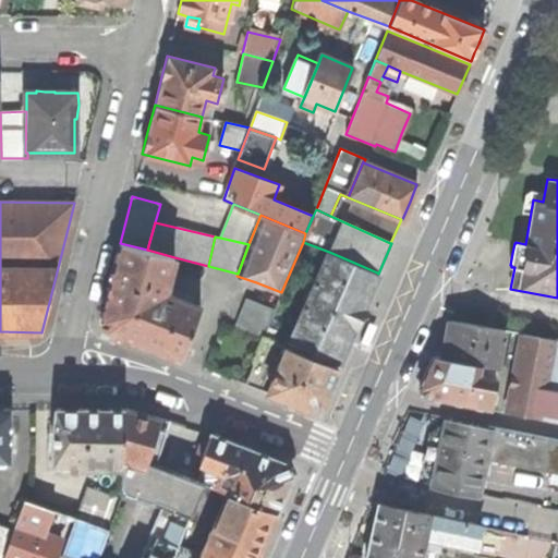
[(142,344),(181,359),(201,307),(191,304),(165,294),(167,288),(174,257),(147,250),(120,243),(100,319),(106,330),(142,344)]
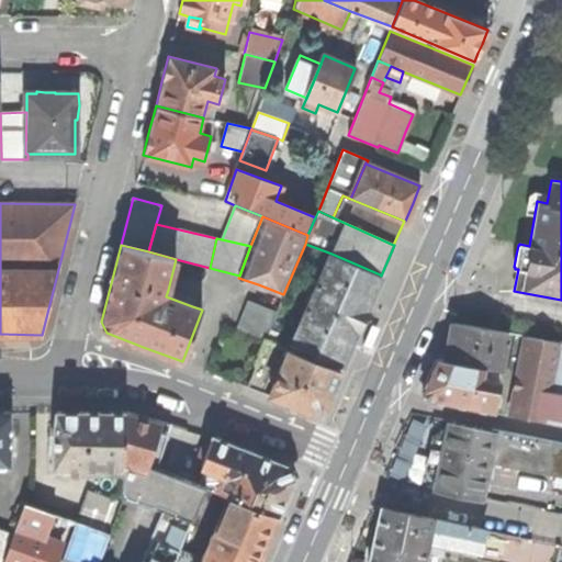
[(332,254),(293,341),(341,363),(362,319),(380,274),(332,254)]
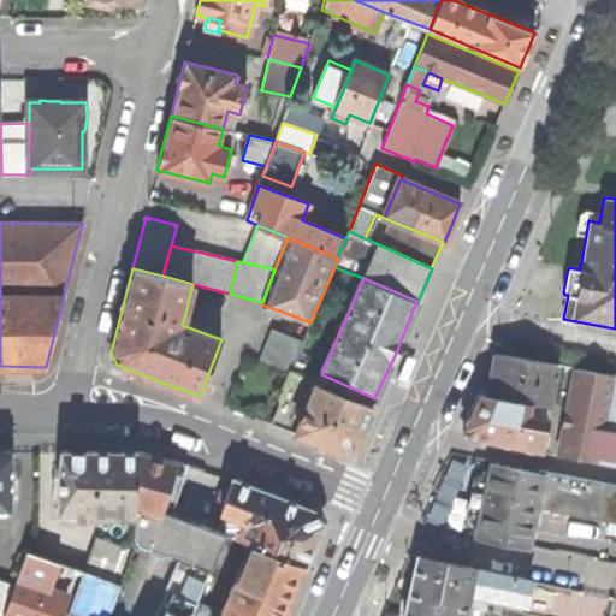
[(213,329),(184,318),(182,325),(211,336),(213,329)]
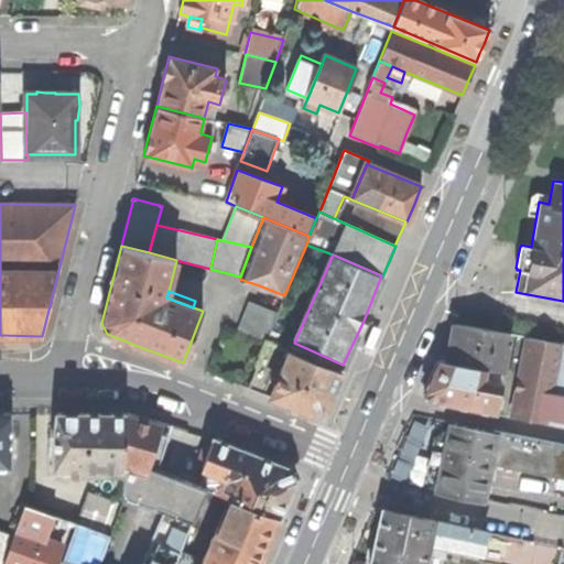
[(249,302),(238,331),(266,340),(277,313),(249,302)]
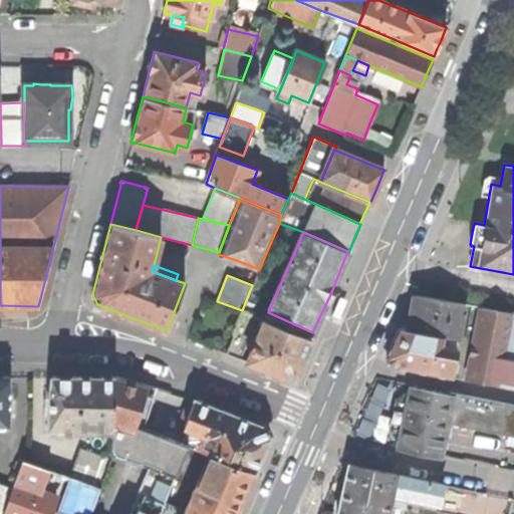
[(335,314),(339,316),(348,296),(340,293),(333,307),(331,312),(335,314)]
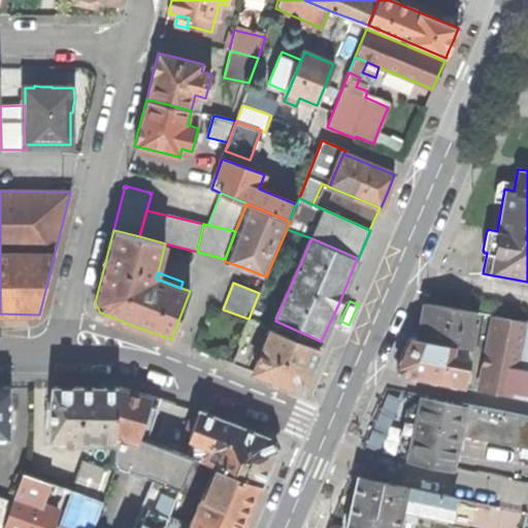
[(425,302),(419,338),(455,344),(471,348),(477,311),(425,302)]
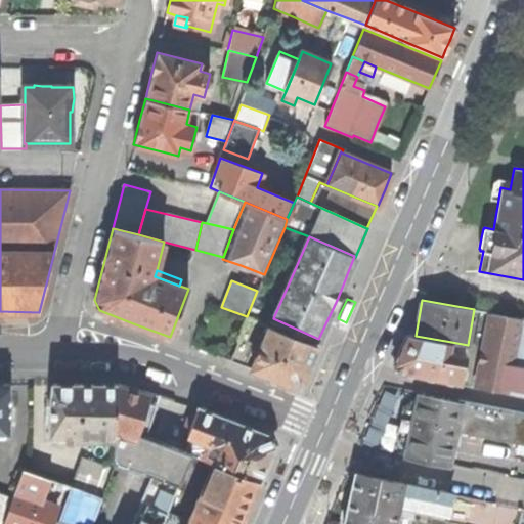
[(490,313),(475,387),(492,390),(523,396),(523,317),(522,317),(521,319),(490,313)]
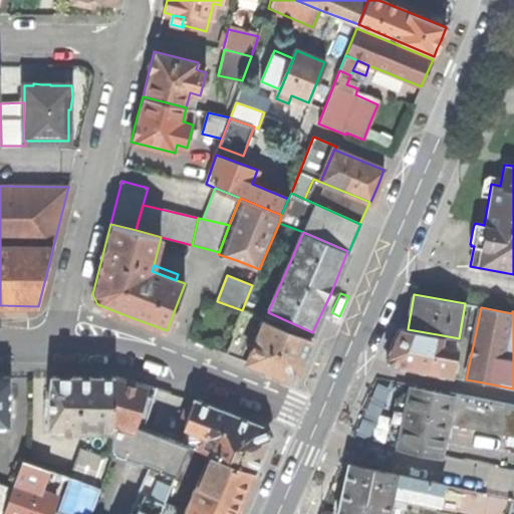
[(243,311),(226,353),(238,357),(255,315),(243,311)]
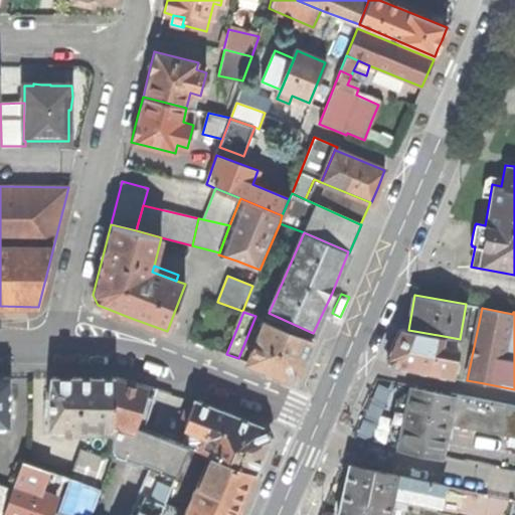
[(266,320),(246,362),(286,377),(297,372),(312,338),(266,320)]
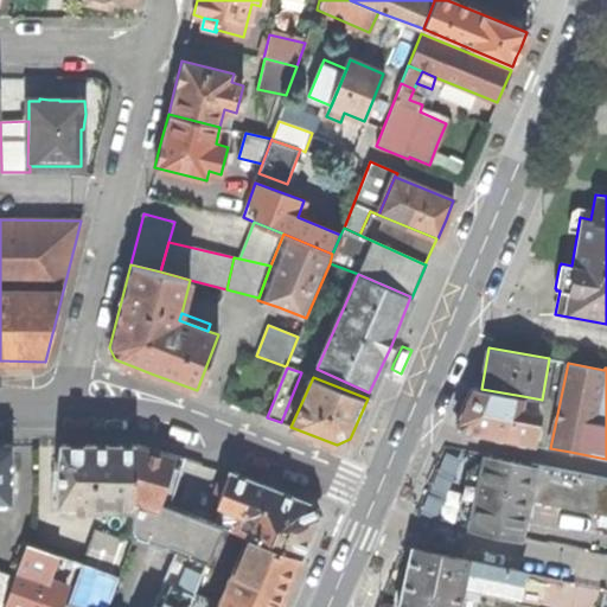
[(457,422),(464,430),(532,445),(540,413),(530,410),(531,407),(521,406),(523,396),(481,389),(472,387),(464,406),(457,422)]
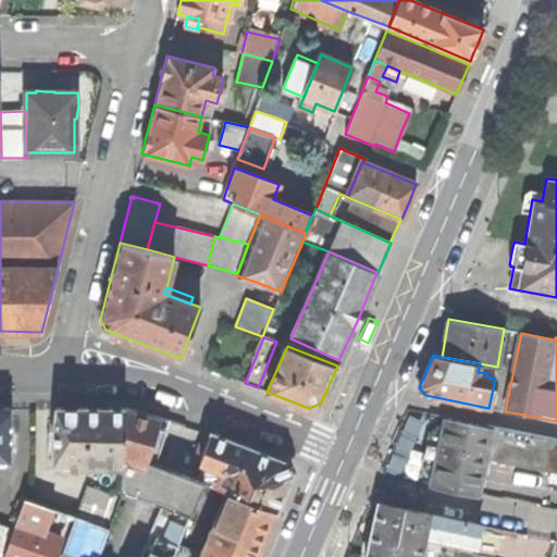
[(0,461),(11,462),(11,408),(0,407),(0,461)]
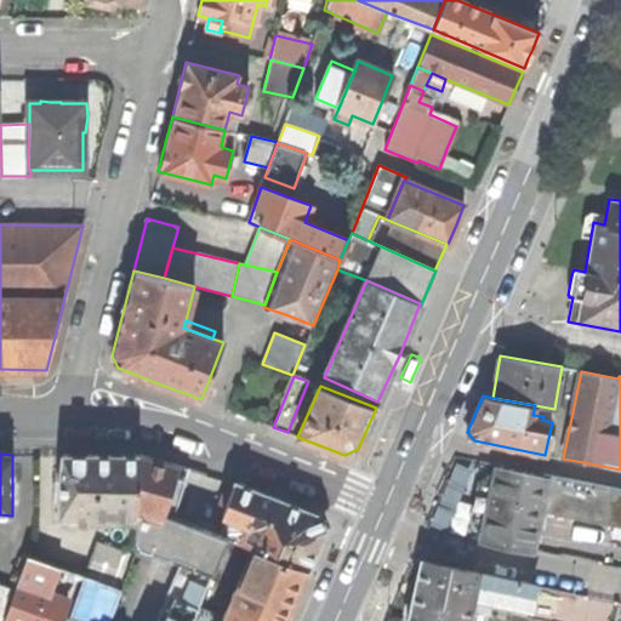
[(113,517),(135,517),(136,512),(140,455),(98,455),(62,455),(58,516),(75,516),(75,511),(85,511),(85,519),(113,519),(113,517)]
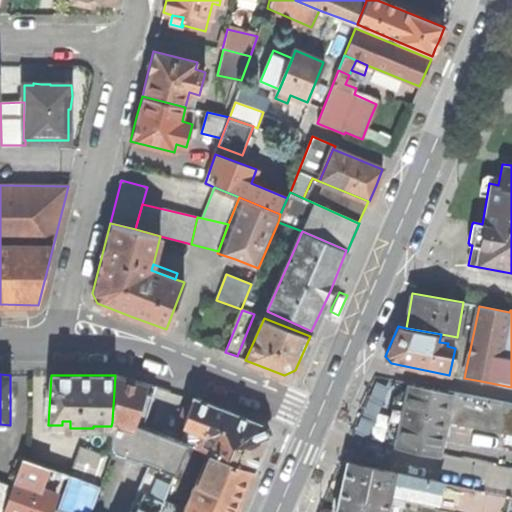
[(115,375),(112,422),(131,429),(147,384),(115,375)]
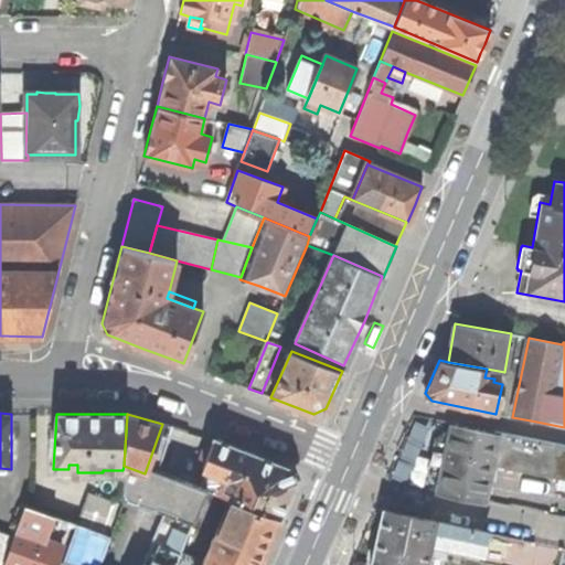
[(427,472),(439,490),(459,494),(482,499),(492,452),(496,436),(452,426),(434,439),(427,472)]
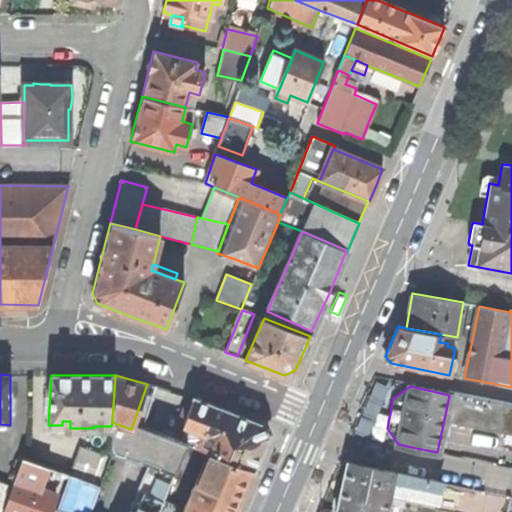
[(457,421),(511,432),(511,403),(449,391),(449,395),(446,410),(459,413),(457,421)]
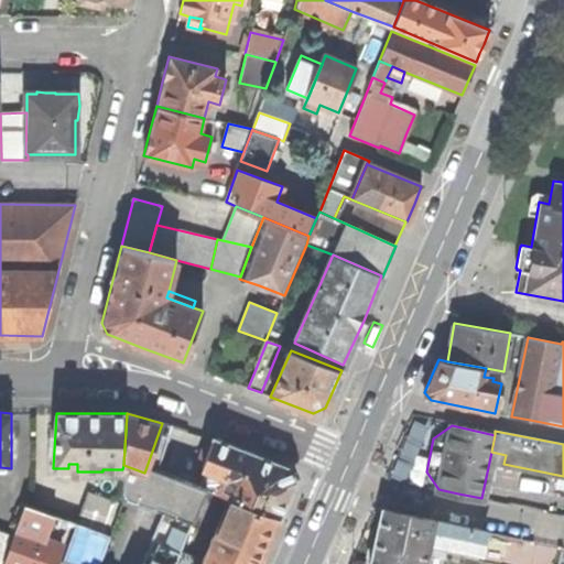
[(202,466),(207,468),(216,473),(214,477),(224,481),(218,494),(280,517),(288,497),(295,480),(289,467),(213,438),(202,466)]
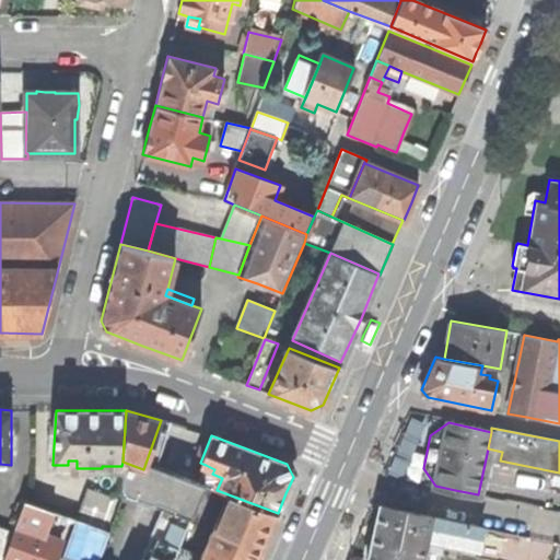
[(162,506),(191,517),(206,486),(199,483),(181,476),(178,482),(143,469),(123,462),(121,466),(119,493),(154,505),(155,503),(162,506)]
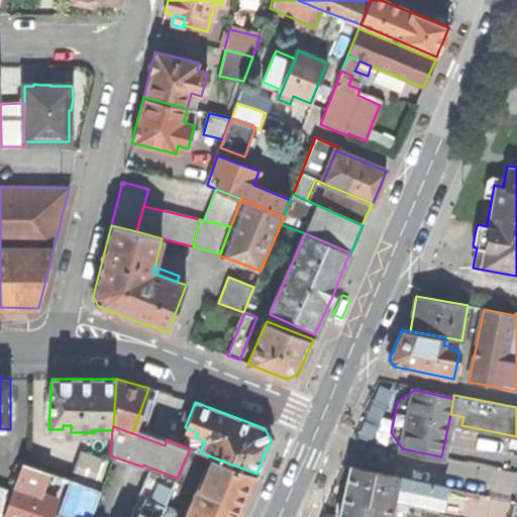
[(205,441),(196,437),(198,433),(190,429),(184,446),(190,448),(200,452),(205,441)]
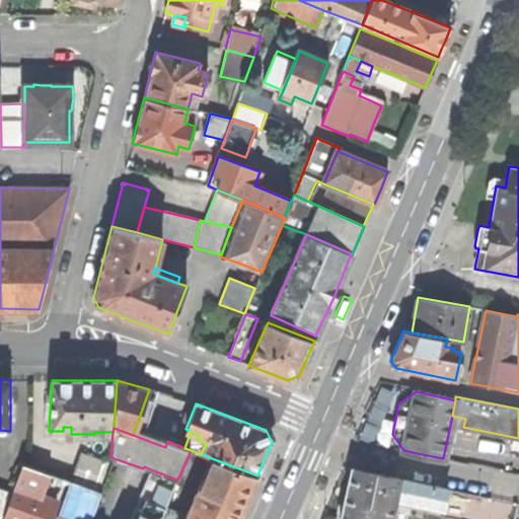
[(70,482),(98,492),(108,463),(80,453),(70,482)]
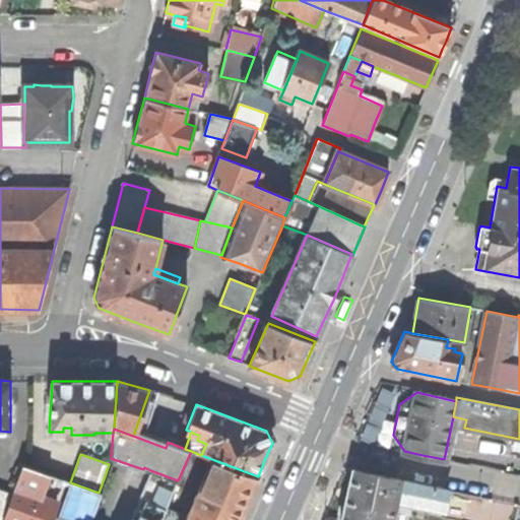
[(239,519),(248,499),(257,478),(212,461),(193,506),(226,519),(239,519)]
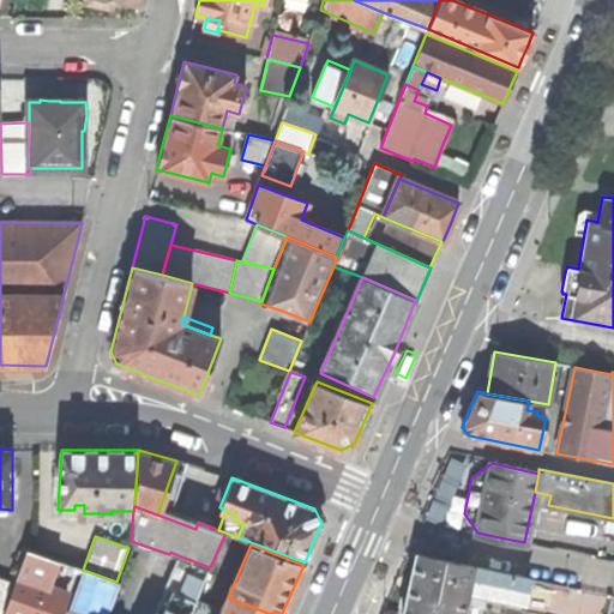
[(66,597),(72,600),(83,570),(26,549),(16,579),(66,597)]
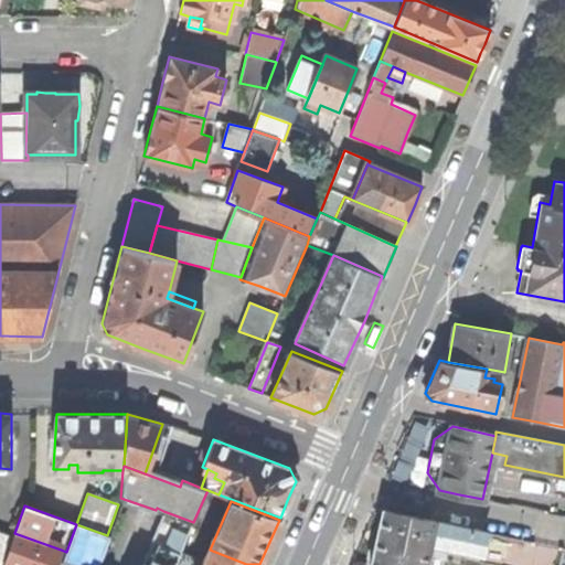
[(174,564),(180,551),(193,522),(163,511),(150,542),(152,542),(141,564),(174,564)]
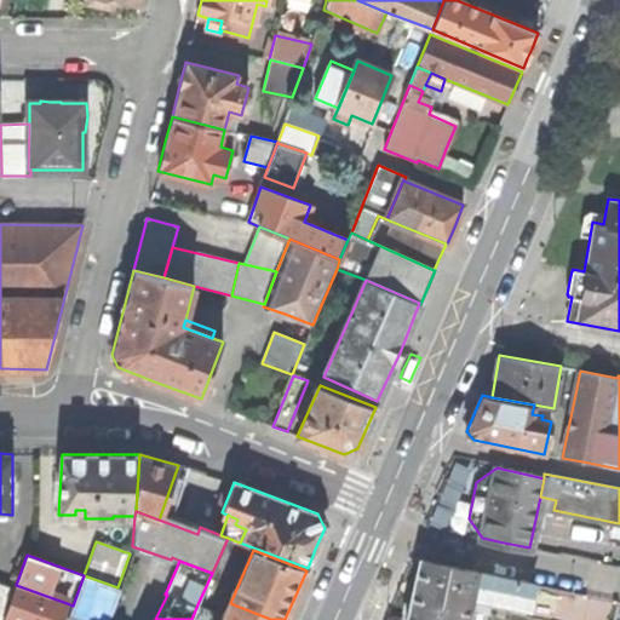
[(414,597),(408,619),(466,619),(472,596),(477,573),(422,561),(414,597)]
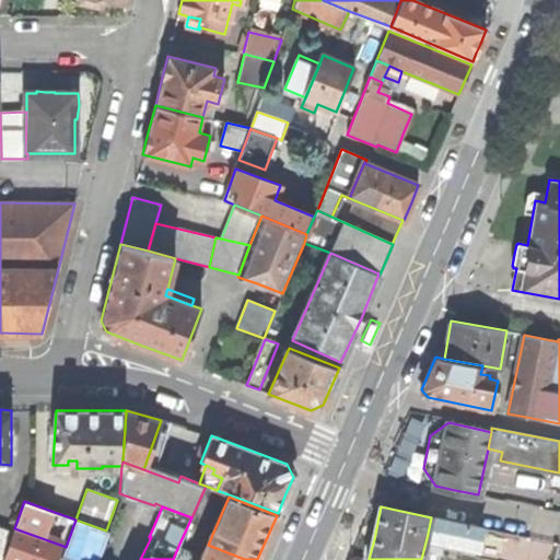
[(482,527),(431,517),(427,538),(478,549),(482,527)]
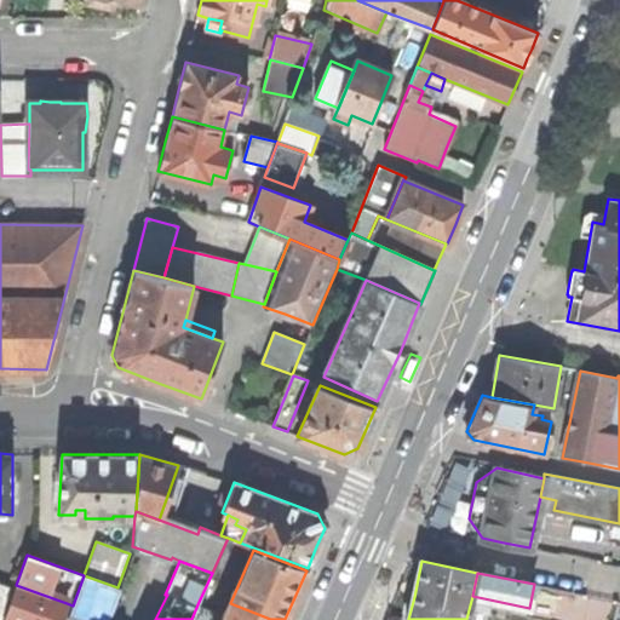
[(69,616),(79,619),(105,619),(118,587),(84,575),(73,606),(69,616)]
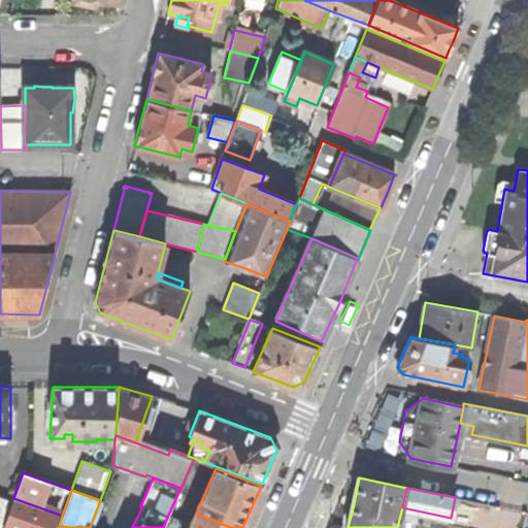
[(0,527),(2,527),(3,527),(12,501),(0,496),(0,527)]
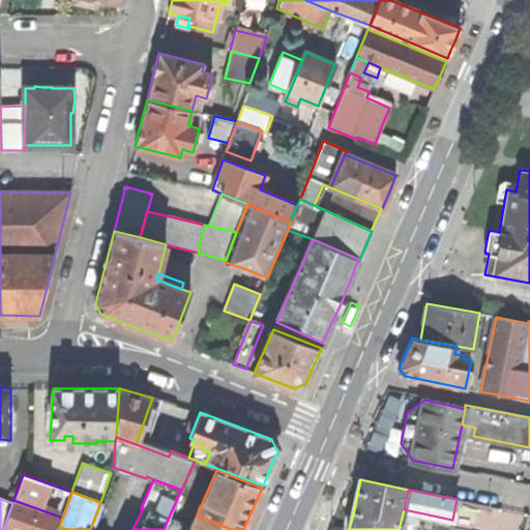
[(5,529),(52,529),(57,516),(13,500),(12,503),(3,529),(5,529)]
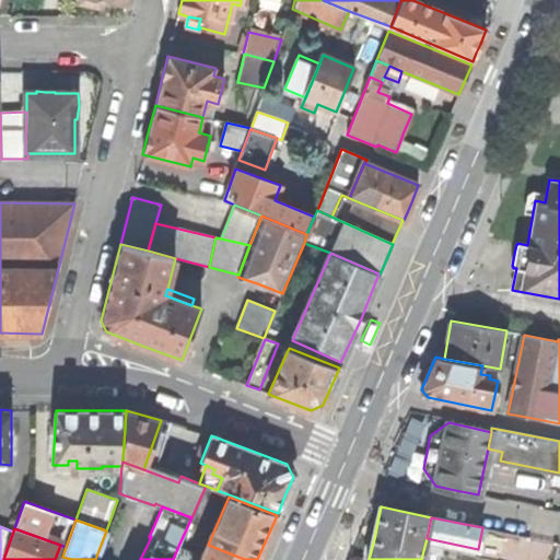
[(244,559),(208,545),(202,557),(200,559),(244,559)]
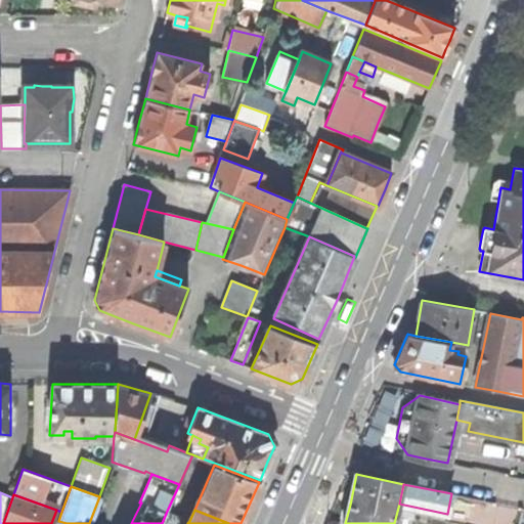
[(187,523),(189,521),(167,511),(162,523),(187,523)]
